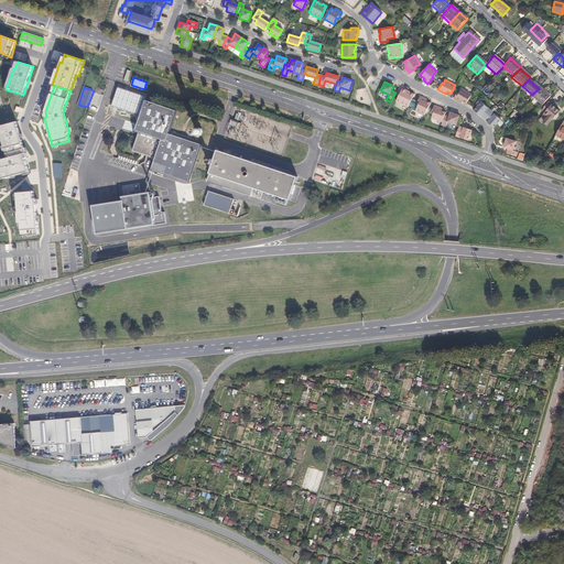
[(542,105),(550,97),(544,91),(539,87),(539,88),(532,95),(532,96),(542,105)]
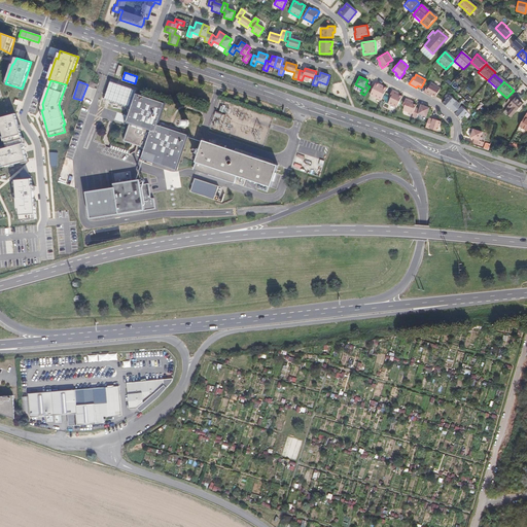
[(380,84),(376,82),(370,94),(381,100),(387,88),(383,85),(383,86),(379,85),(380,84)]
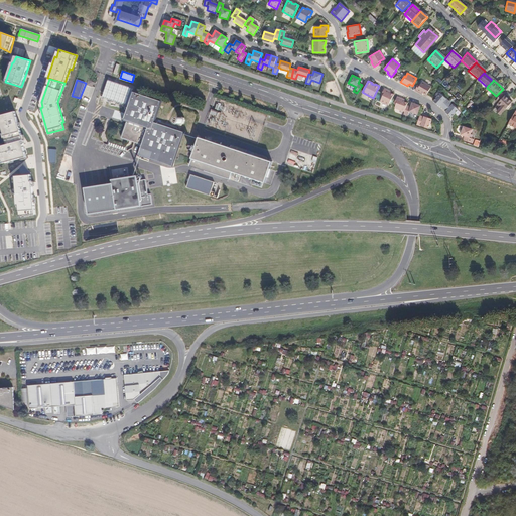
[(431,87),(422,81),(420,85),(418,84),(415,90),(422,94),(423,92),(426,94),(431,87)]
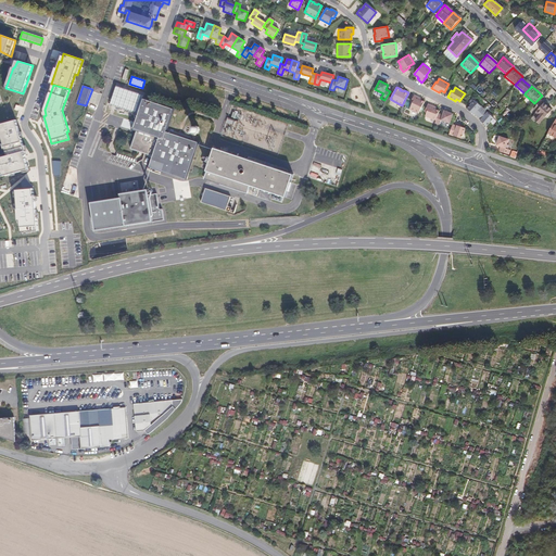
[(113,95),(112,105),(133,109),(134,104),(123,102),(124,100),(118,100),(119,95),(113,95)]
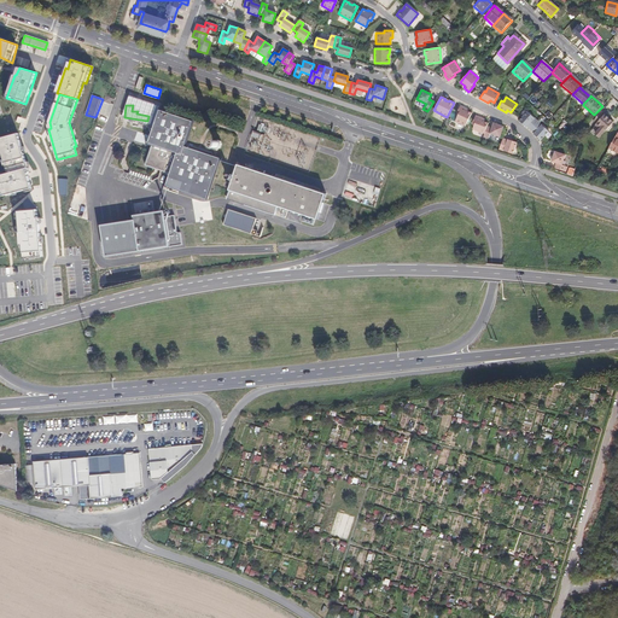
[(466,109),(460,106),(456,114),(458,115),(454,121),(465,127),(471,114),(466,110),(466,109)]
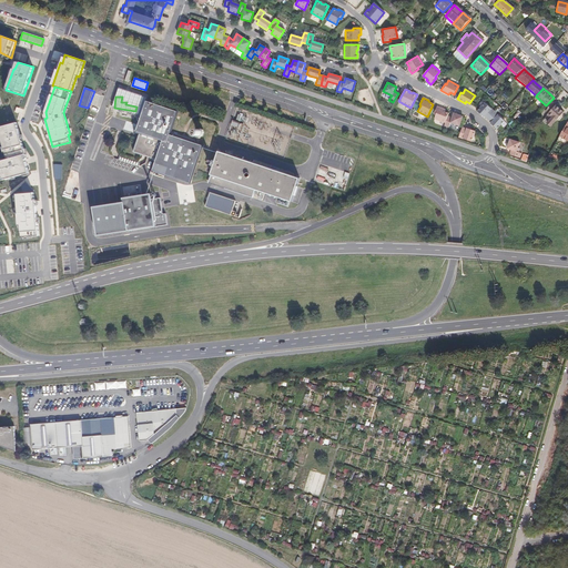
[(154,171),(153,172),(189,184),(190,183),(191,183),(204,145),(172,134),(179,113),(146,102),(137,132),(138,132),(137,133),(140,134),(134,152),(155,160),(152,170),(154,171)]
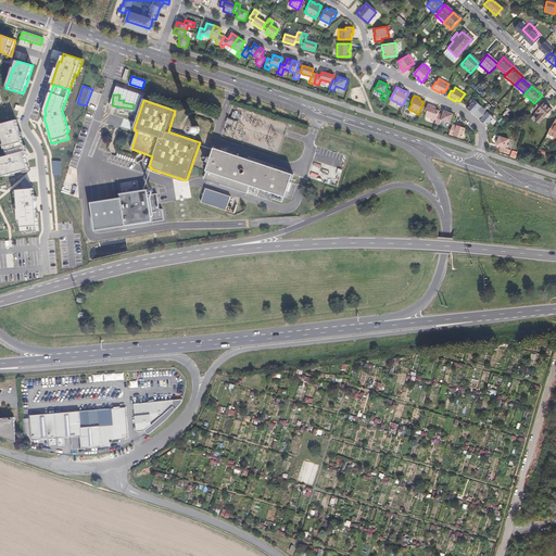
[(483,109),(475,100),(467,109),(474,114),(475,113),(477,115),(483,109)]
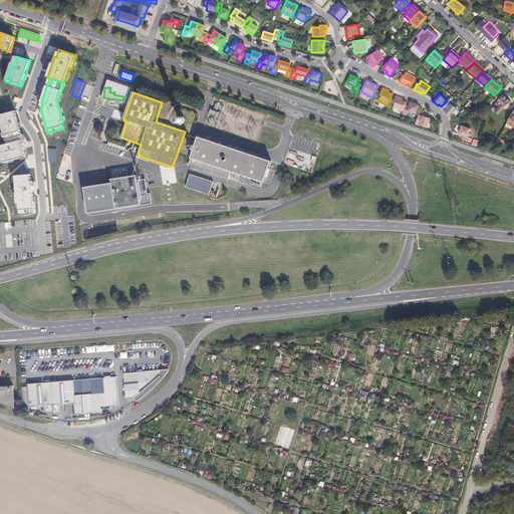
[(505,99),(502,96),(502,97),(499,95),(493,102),(495,104),(494,105),(498,108),(495,111),(494,112),(497,114),(498,114),(509,102),(505,99)]
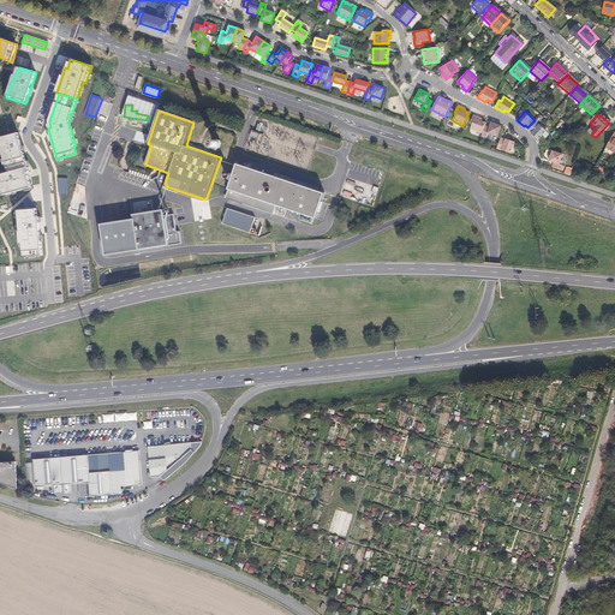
[(482,118),(472,115),(470,124),(471,124),(470,129),(482,132),(484,125),(485,123),(481,120),(482,118)]
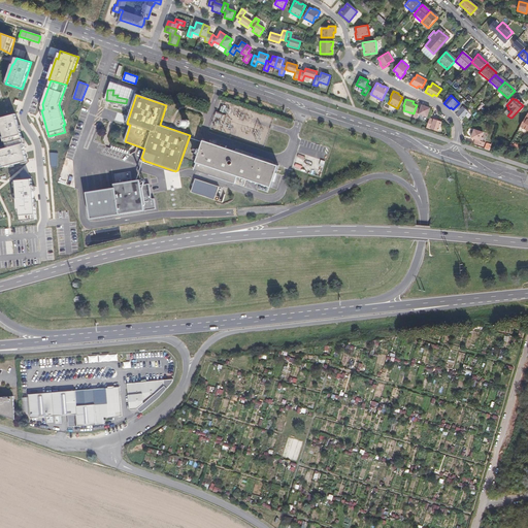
[(469,111),(459,103),(453,109),(457,113),(456,113),(462,119),(469,111)]
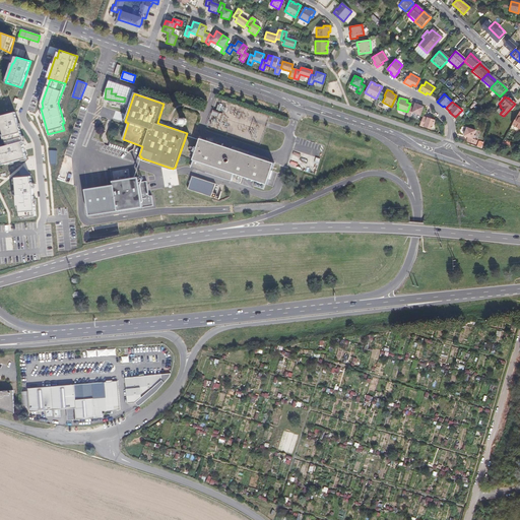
[(413,108),(409,106),(407,112),(406,115),(410,116),(412,112),(420,115),(424,106),(414,104),(413,108)]
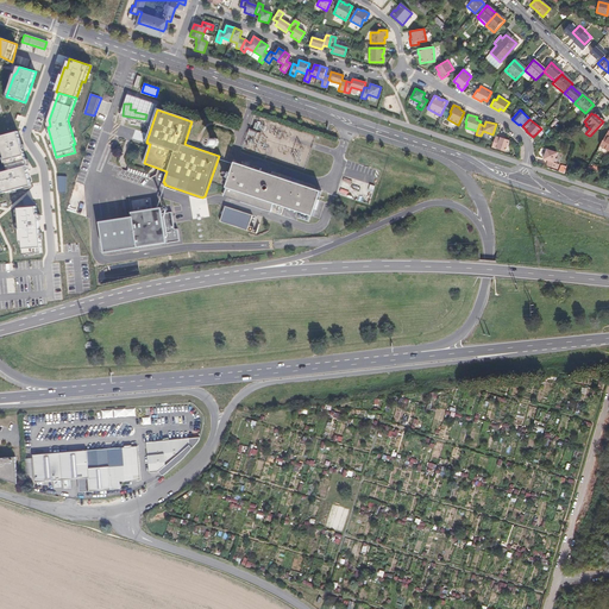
[(0,192),(4,190),(5,193),(32,186),(29,174),(27,171),(29,171),(18,132),(0,137),(2,144),(1,145),(8,170),(0,173),(0,192)]
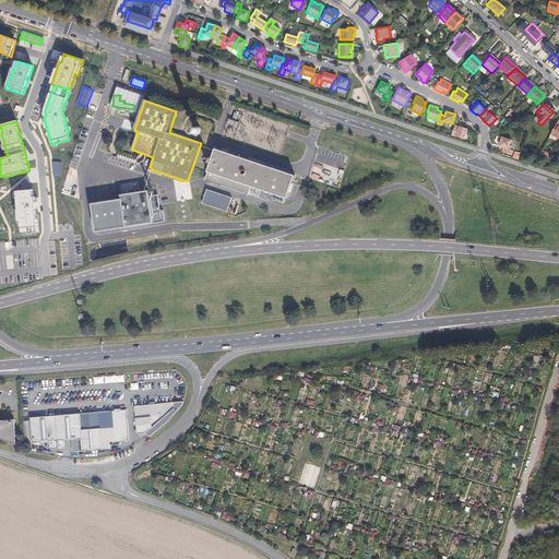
[(558,126),(558,122),(557,121),(549,135),(558,140),(558,130),(557,130),(558,126)]
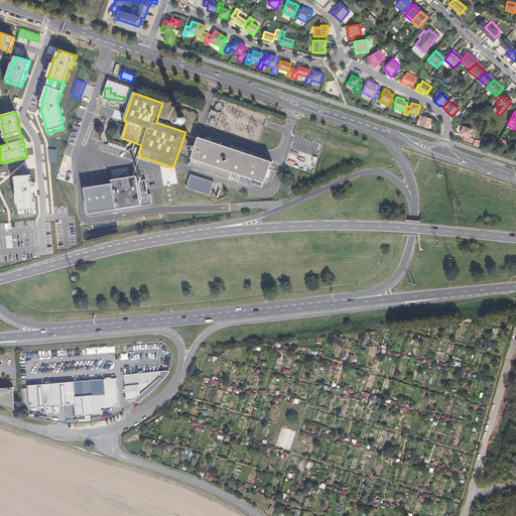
[(423,117),(419,115),(416,124),(428,128),(431,119),(427,117),(426,116),(424,116),(423,117)]
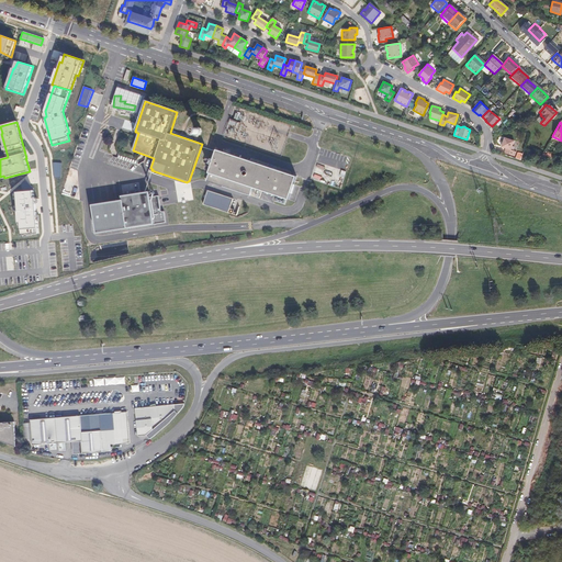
[(515,141),(505,138),(503,147),(506,148),(505,153),(515,156),(516,152),(512,150),(515,141)]
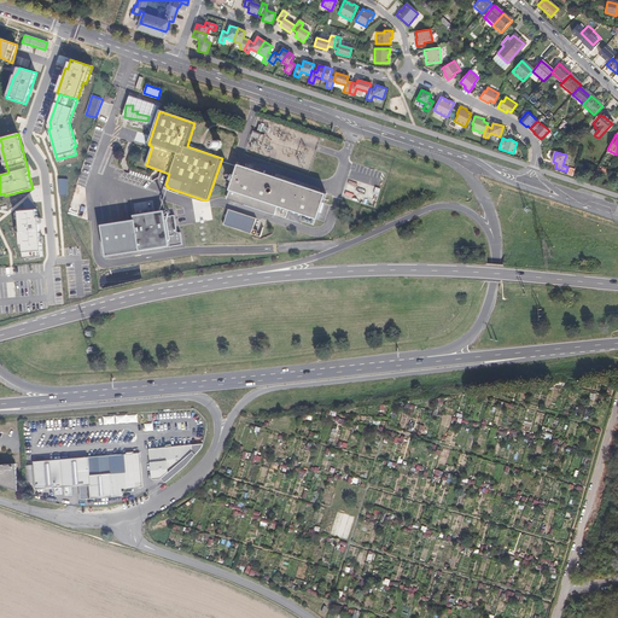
[(326,194),(238,165),(234,178),(227,200),(275,216),(278,208),(318,221),(325,198),(326,194)]
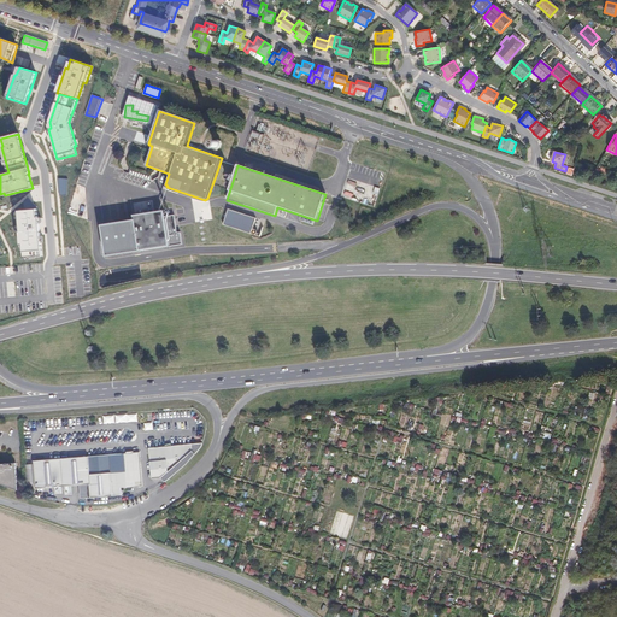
[(36,209),(18,211),(21,231),(19,231),(21,245),(24,245),(24,257),(42,256),(39,217),(37,217),(36,209)]
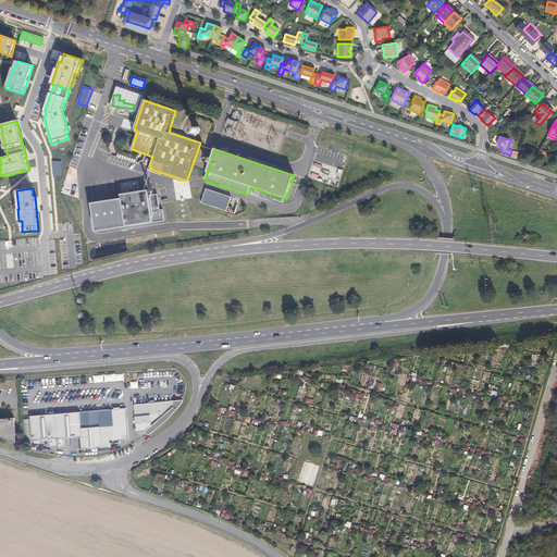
[(91,202),(96,231),(165,221),(164,211),(161,211),(158,195),(149,196),(148,189),(121,194),(121,198),(91,202)]
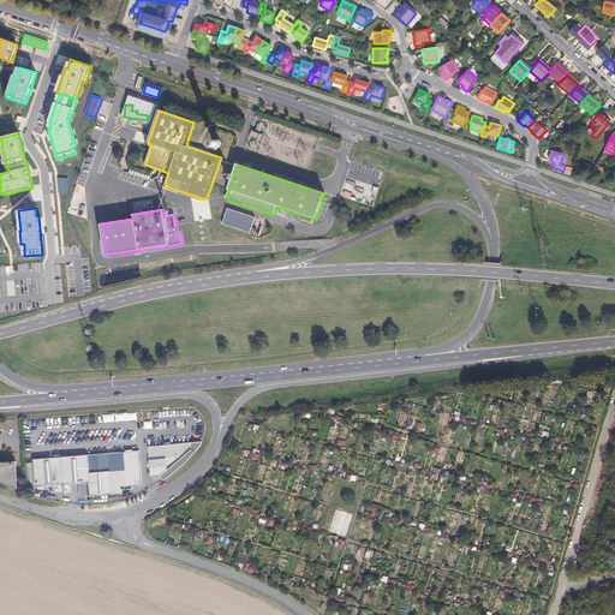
[(256,219),(227,209),(222,225),(250,234),(256,219)]
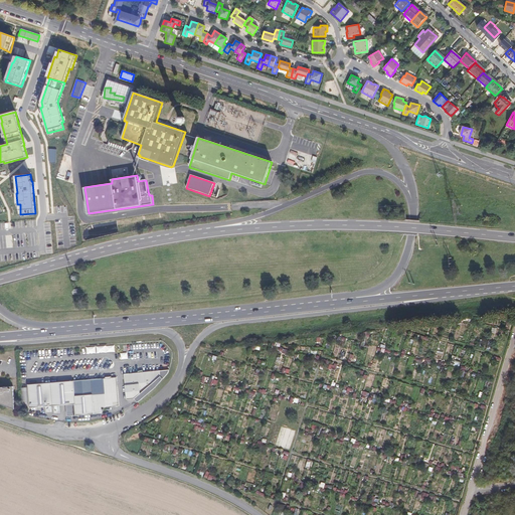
[(495,376),(496,373),(497,373),(499,365),(491,363),(488,374),(495,376)]
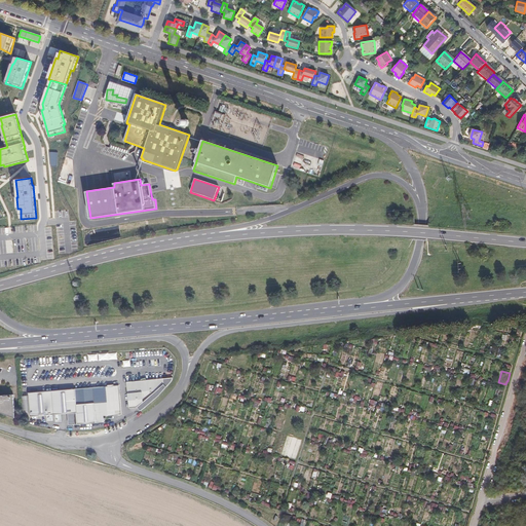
[(173,378),(127,383),(128,409),(137,408),(140,412),(149,406),(156,400),(165,389),(173,378)]
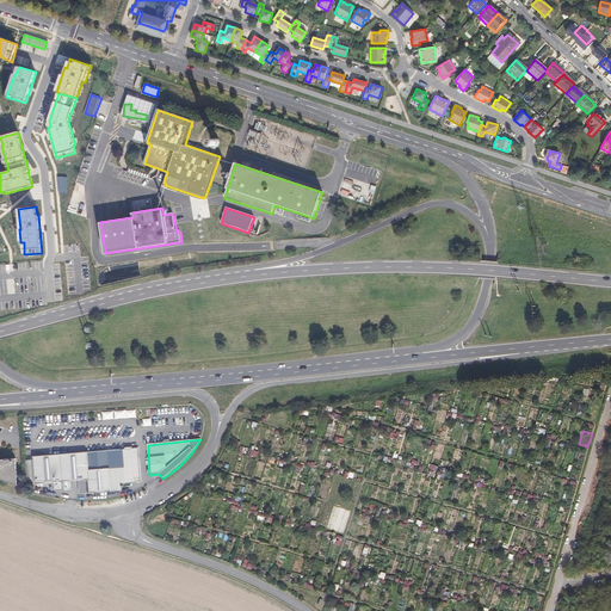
[(255,450),(250,450),(250,456),(259,457),(260,445),(255,445),(255,450)]
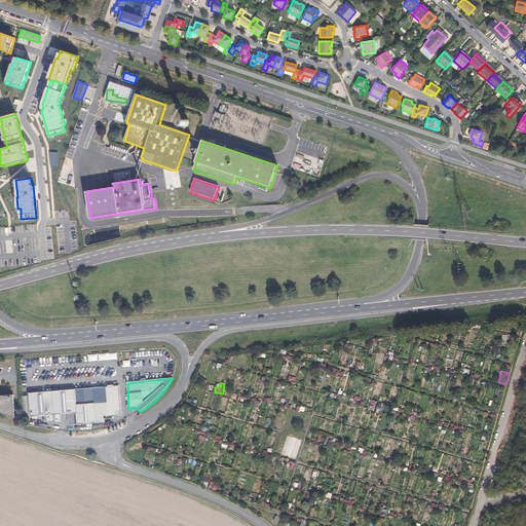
[(122,415),(120,387),(30,393),(32,417),(78,414),(79,424),(105,423),(104,416),(122,415)]
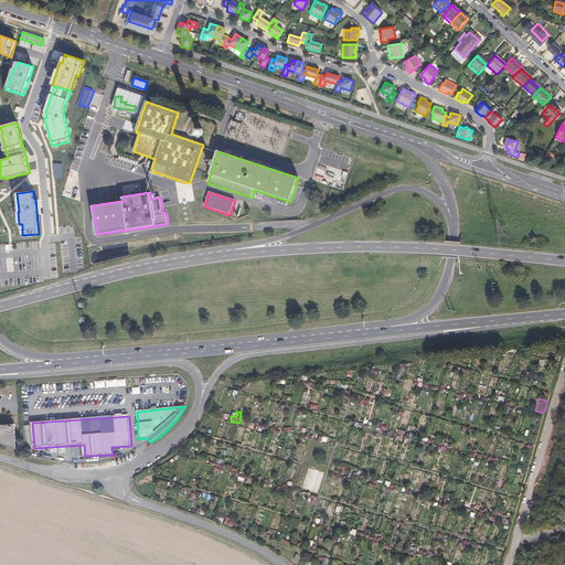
[(0,443),(17,449),(16,425),(1,426),(0,426),(0,443)]
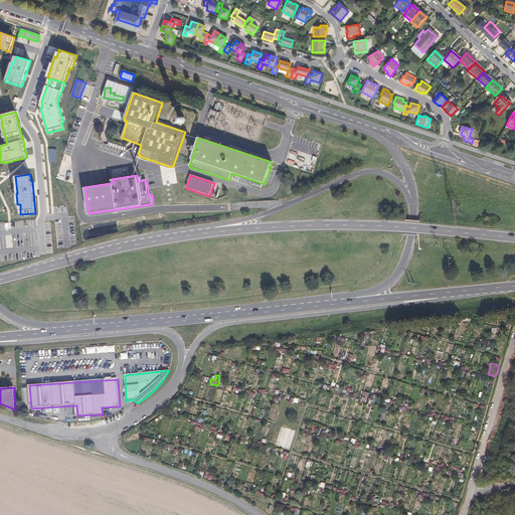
[(440,441),(447,443),(450,434),(446,432),(444,436),(442,436),(440,441)]
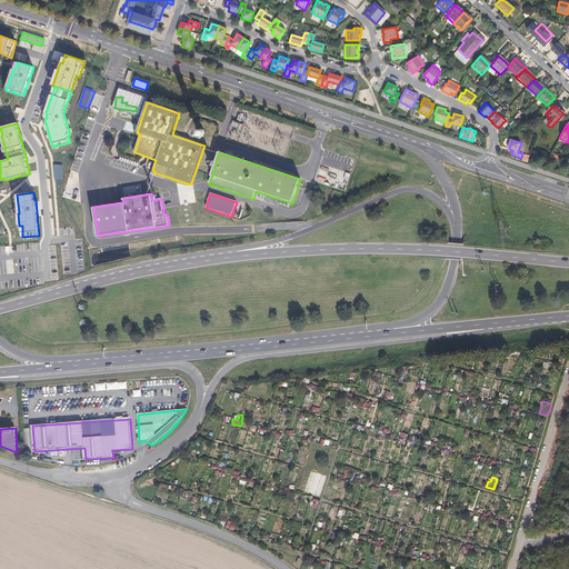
[(475,568),(479,568),(482,568),(485,560),(476,558),(475,568)]
